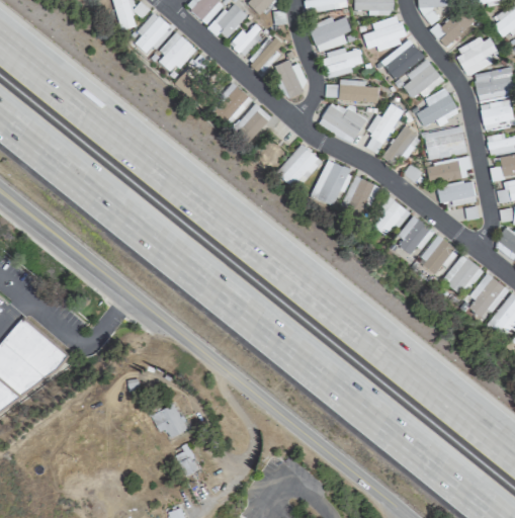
[(112,0),(122,30),(139,26),(131,0),(130,0),(129,0),(112,0)]
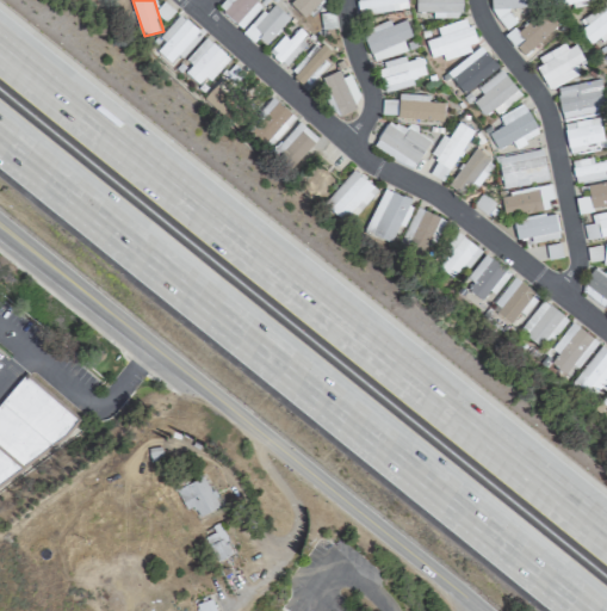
[(264,6),(259,1),(259,0),(225,0),(221,6),(245,28),(264,6)]
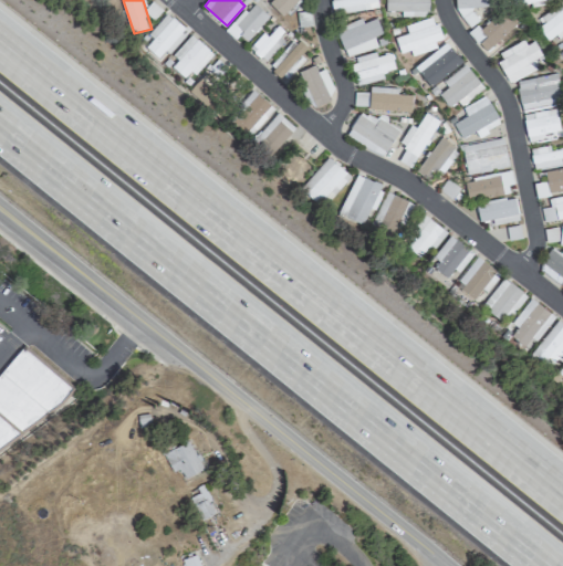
[(333,0),(335,13),(381,9),(378,0),(333,0)]
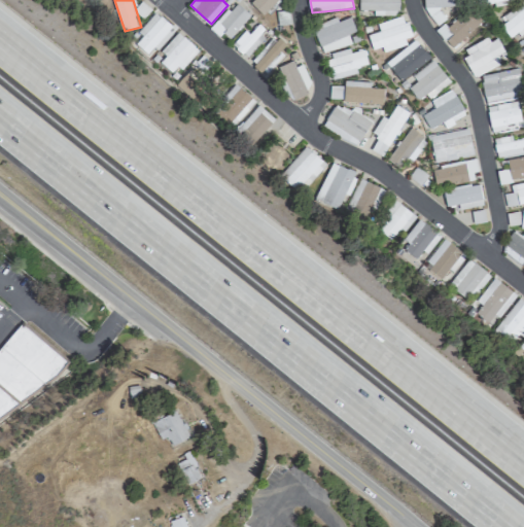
[(360,0),(361,10),(376,10),(376,15),(399,15),(399,0),(360,0)]
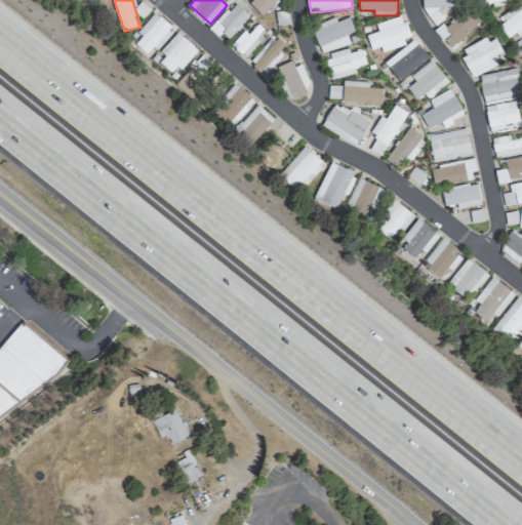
[(441,5),(463,3),(463,0),(426,0),(430,24),(443,22),(441,5)]
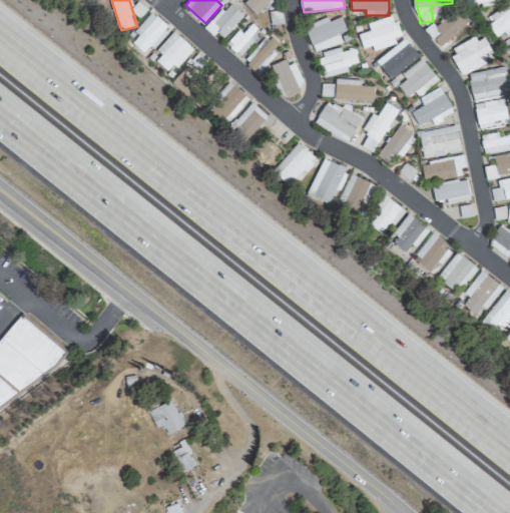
[(141,18),(148,9),(139,1),(132,10),(141,18)]
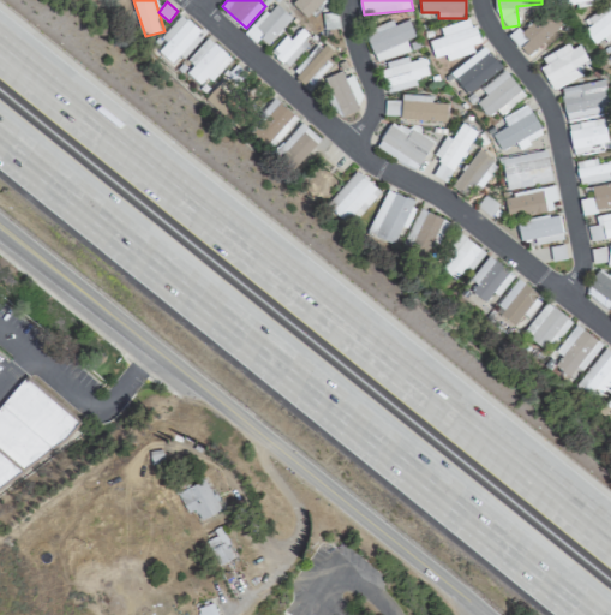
[(293,17),(275,1),(250,34),(268,48),(293,17)]
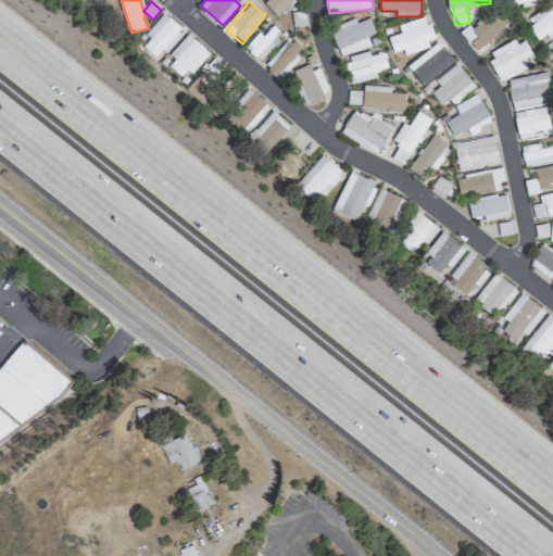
[(542,42),(552,35),(552,4),(529,22),(542,42)]
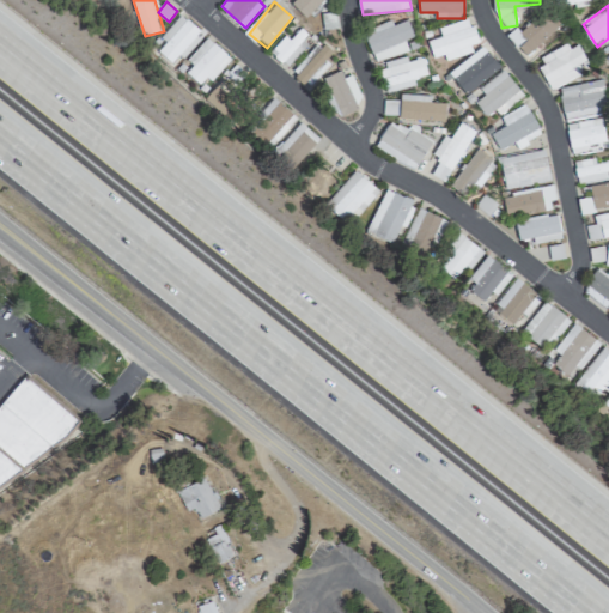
[(512,38),(528,55),(562,24),(548,7),(512,38)]
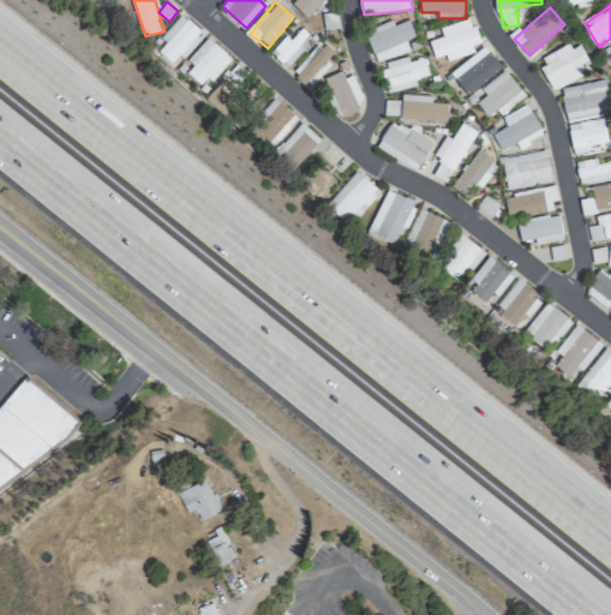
[(168,42),(160,52),(177,66),(204,35),(183,15),(162,37),(168,42)]
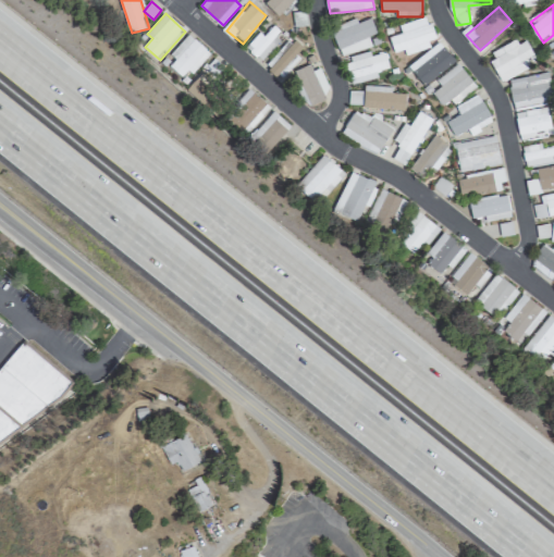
[(432,48),(430,40),(435,39),(430,16),(401,24),(403,33),(391,36),(395,52),(406,49),(407,54),(432,48)]
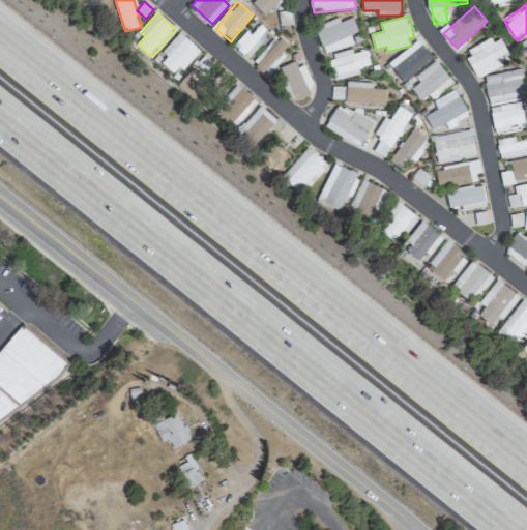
[(355,43),(352,34),(359,31),(355,17),(342,21),(341,18),(317,25),(325,53),(355,43)]
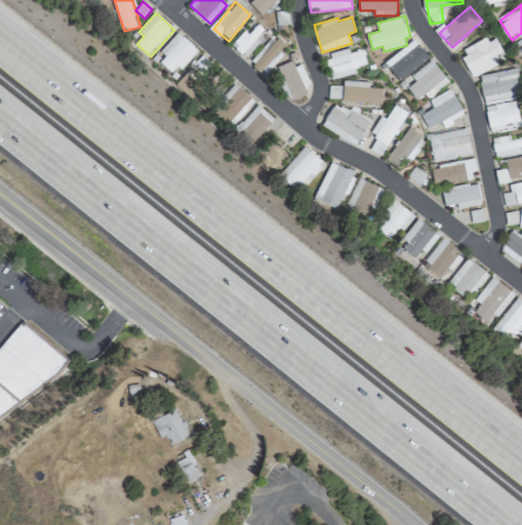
[(269,32),(258,24),(250,34),(245,30),(233,45),(248,57),(269,32)]
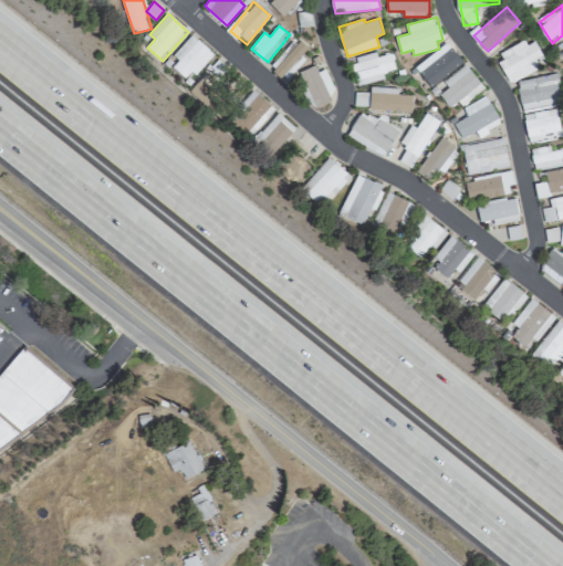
[(216,54),(195,37),(170,64),(186,79),(193,71),(197,74),(216,54)]
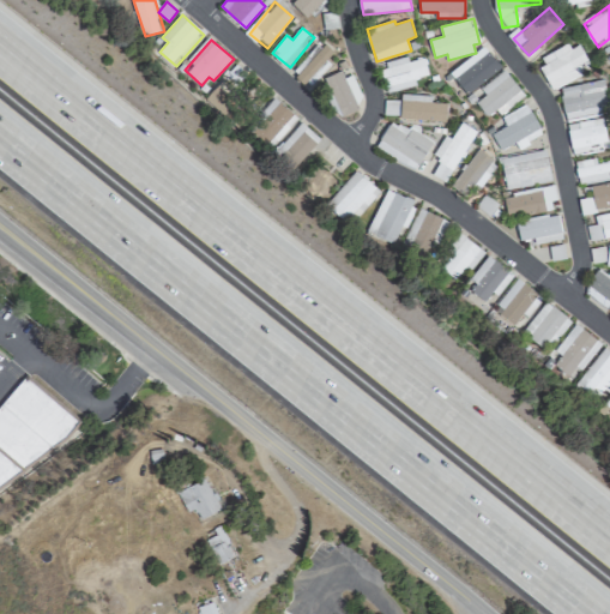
[(584,74),(579,65),(590,60),(579,40),(539,61),(556,90),(584,74)]
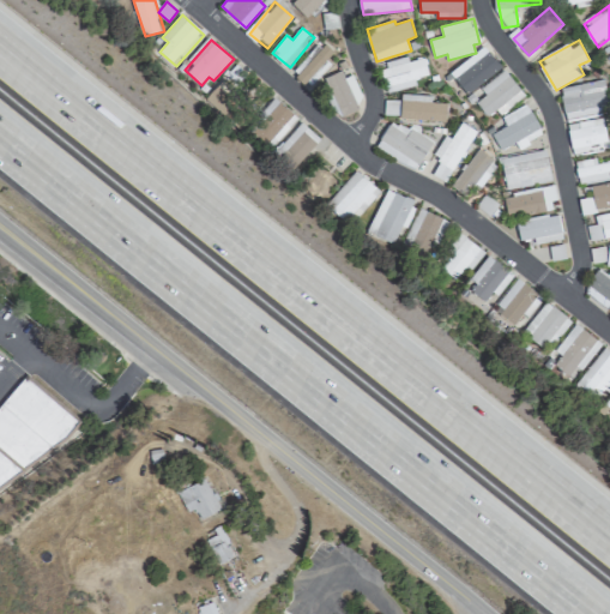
[(338,54),(327,43),(299,76),(309,85),(338,54)]
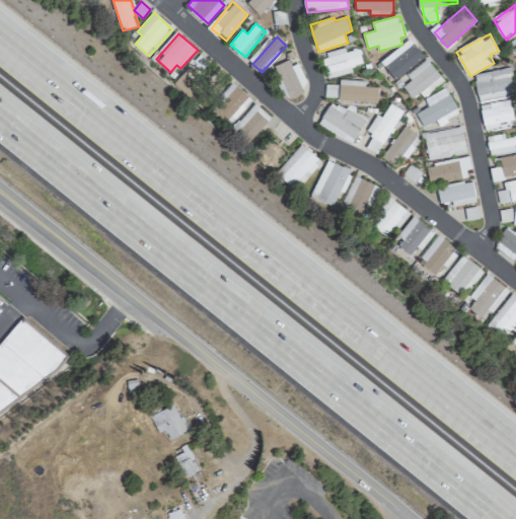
[(381,59),(394,79),(426,59),(413,40),(381,59)]
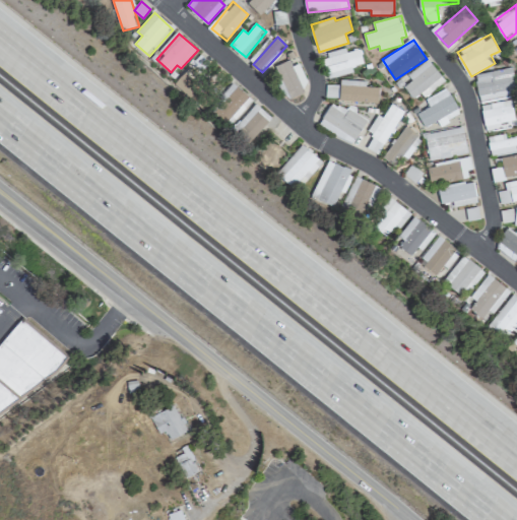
[(323,55),(329,78),(354,73),(353,66),(365,64),(361,48),(347,51),(347,50),(323,55)]
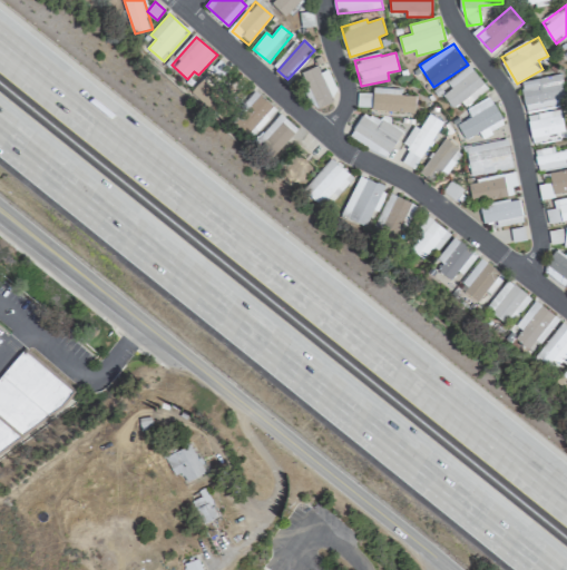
[(455,108),(463,101),(467,106),(489,89),(471,65),(449,81),(453,88),(445,95),(455,108)]
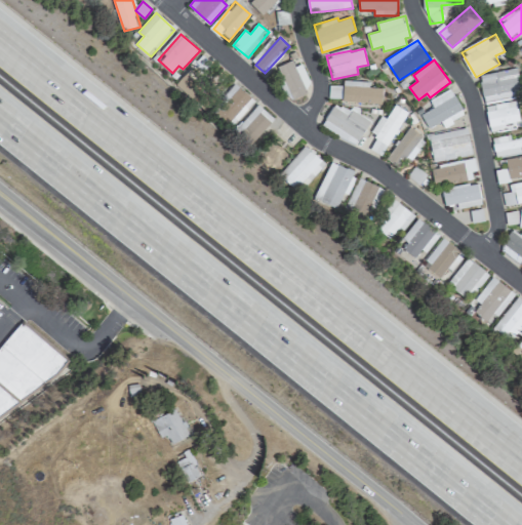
[(303,64),(296,67),(294,61),(278,68),(291,99),(313,91),(303,64)]
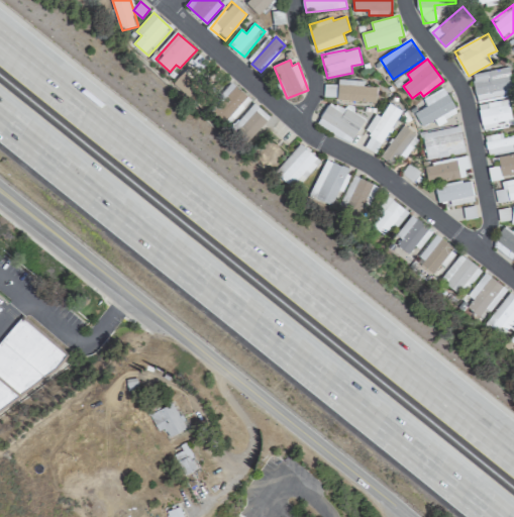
[(474,72),(478,99),(509,95),(508,88),(513,87),(513,81),(511,68),(474,72)]
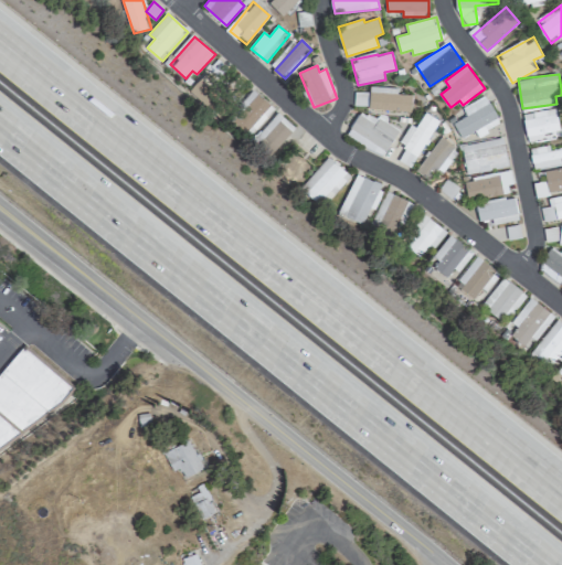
[(413,95),(399,94),(399,87),(371,86),(371,109),(412,110),(413,95)]
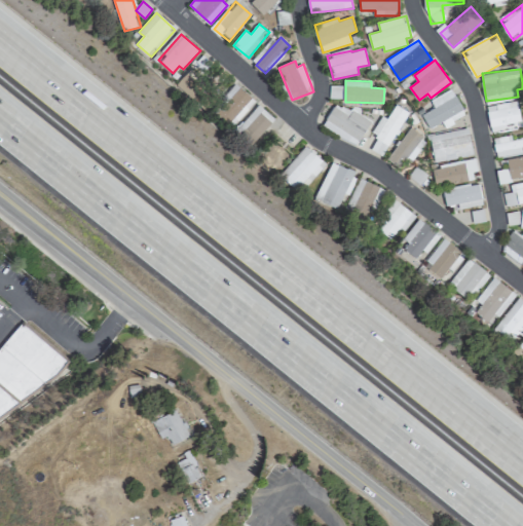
[(344,86),(331,85),(331,98),(344,99),(344,86)]
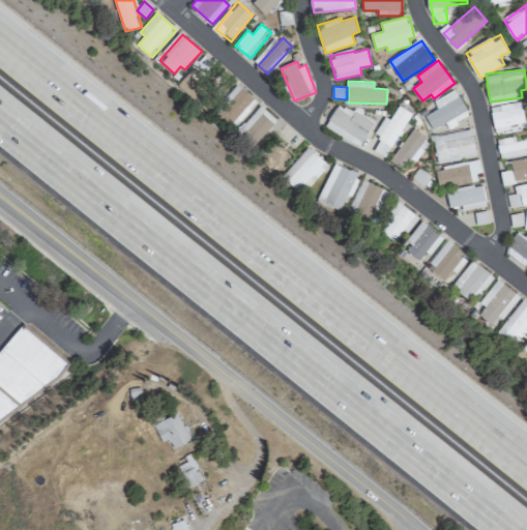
[(470,115),(457,89),(435,100),(439,109),(427,115),(434,129),(446,123),(448,126),(470,115)]
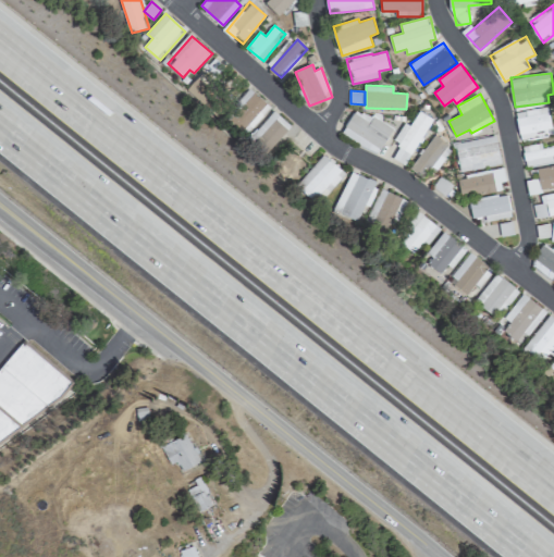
[(521,140),(553,136),(549,107),(517,111),(521,140)]
